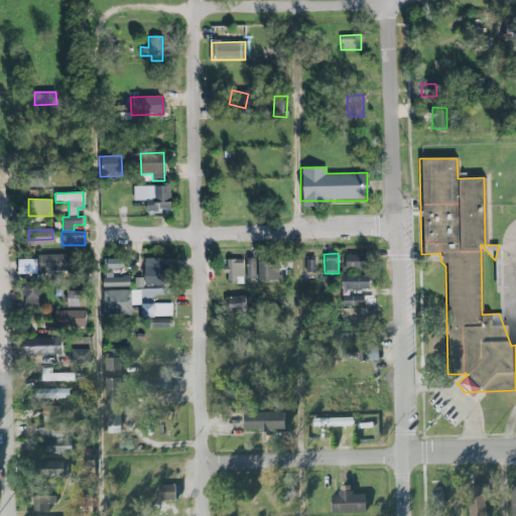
[(17,262),(17,274),(68,273),(68,254),(40,255),(40,261),(17,262)]
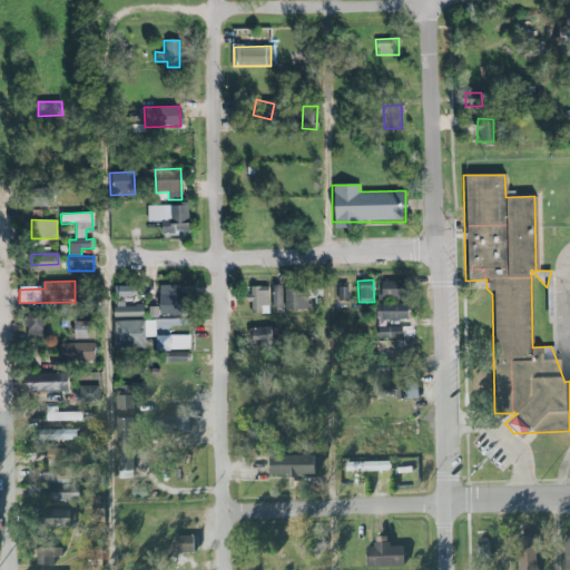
[(409,300),(409,283),(383,283),(383,288),(377,288),(377,303),(382,302),(383,300),(409,300)]
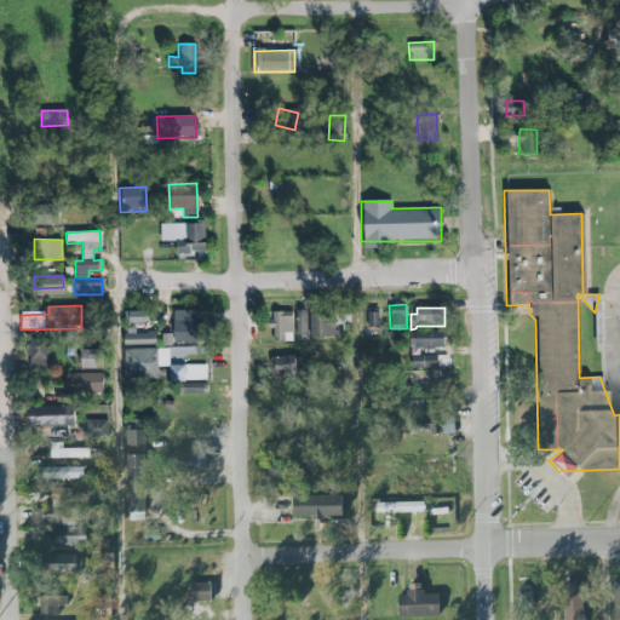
[(173,343),(194,342),(193,310),(173,310),(173,343)]
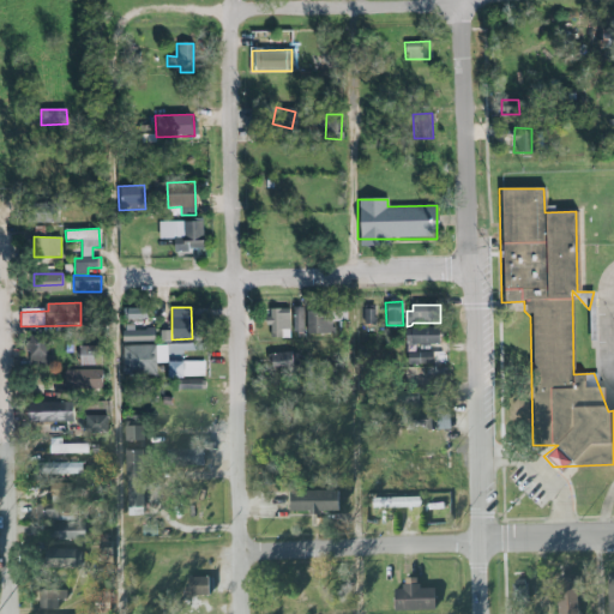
[(293,332),(304,332),(302,307),(292,308),(293,332)]
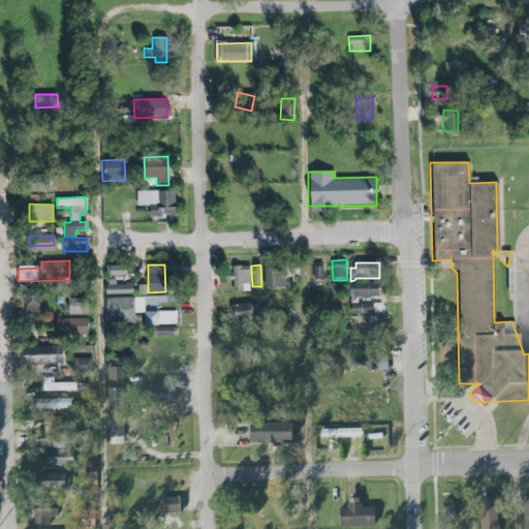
[(323,265),(313,265),(313,279),(323,279),(323,265)]
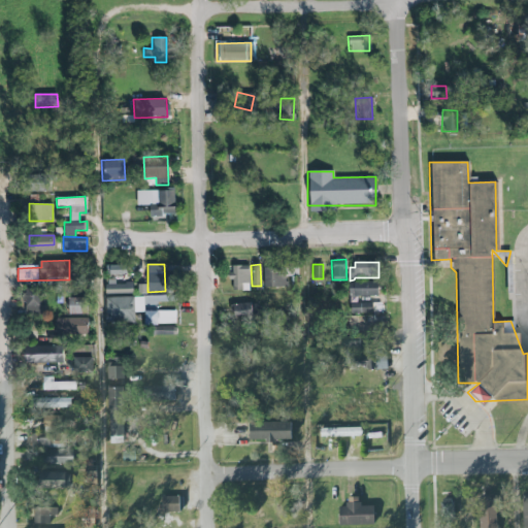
[(248,291),(248,265),(231,266),(231,291),(248,291)]
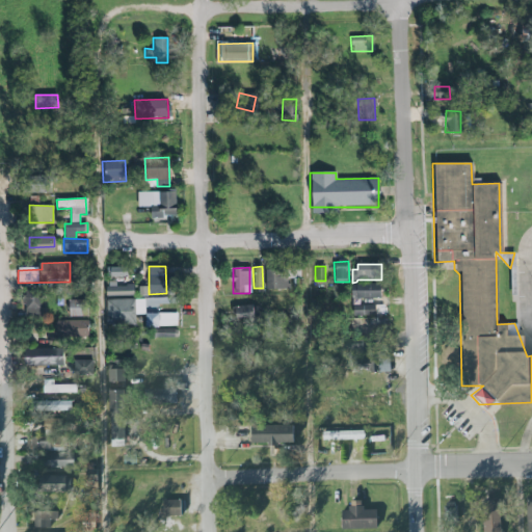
[(264,269),(264,290),(288,289),(288,278),(299,277),(299,268),(264,269)]
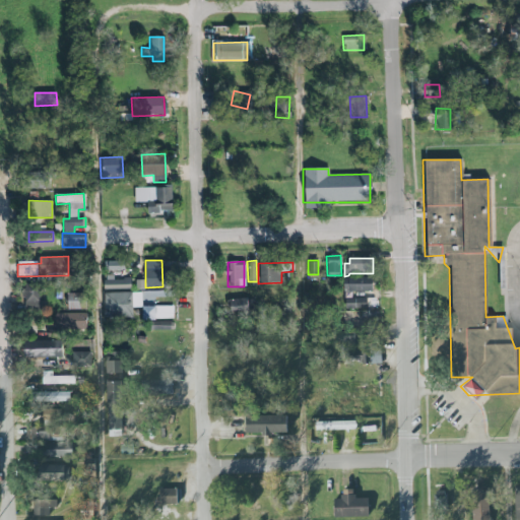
[(105,318),(130,317),(129,308),(143,308),(142,293),(130,293),(130,277),(104,278),(105,318)]
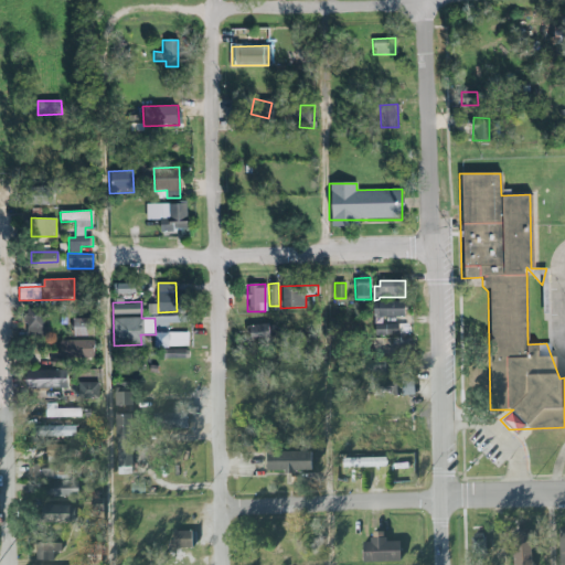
[(374,318),(405,319),(405,312),(405,302),(374,304),(374,311),(374,318)]
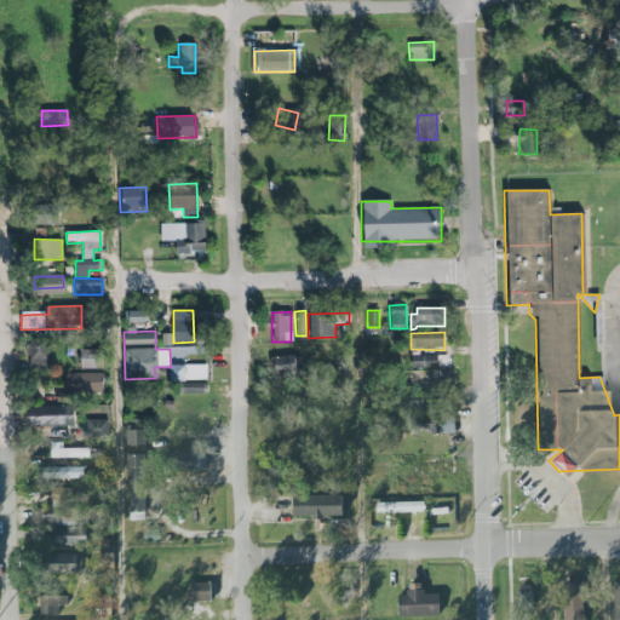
[(50,371),(50,345),(27,345),(27,369),(50,371)]
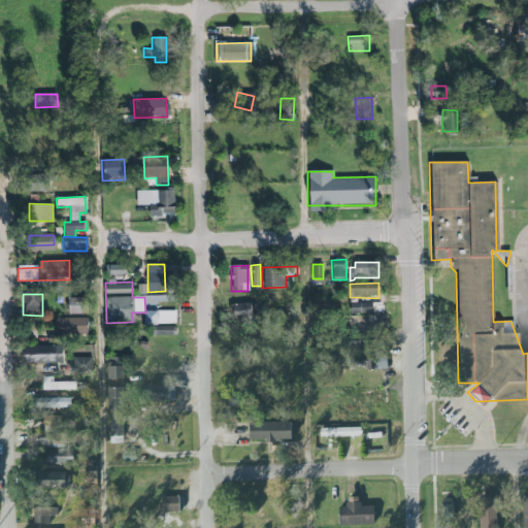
[(68,314),(84,315),(85,298),(69,298),(68,314)]
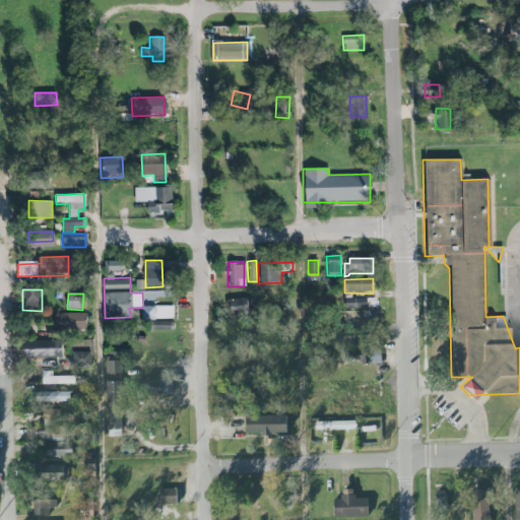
[(226,314),(252,314),(251,299),(226,300),(226,314)]
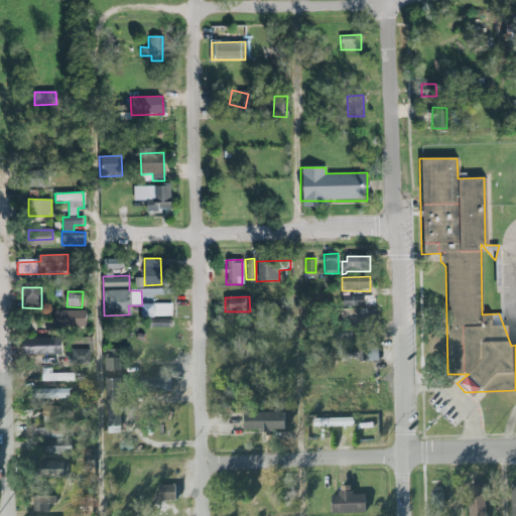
[(344,297),(344,307),(353,307),(354,307),(365,307),(365,302),(365,297),(357,297),(344,297)]
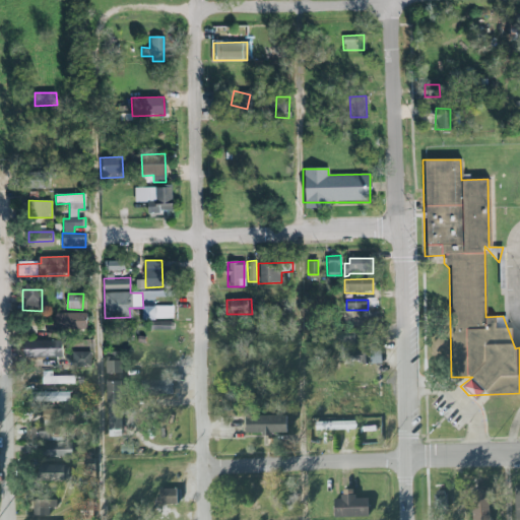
[(173,306),(142,307),(142,320),(174,319),(173,306)]
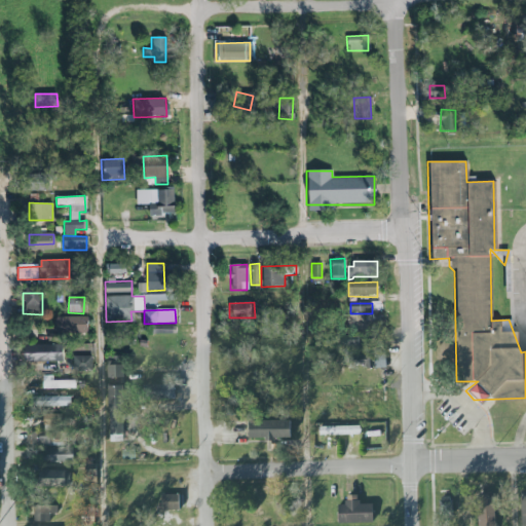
[(55,316),(54,337),(86,338),(87,317),(55,316)]
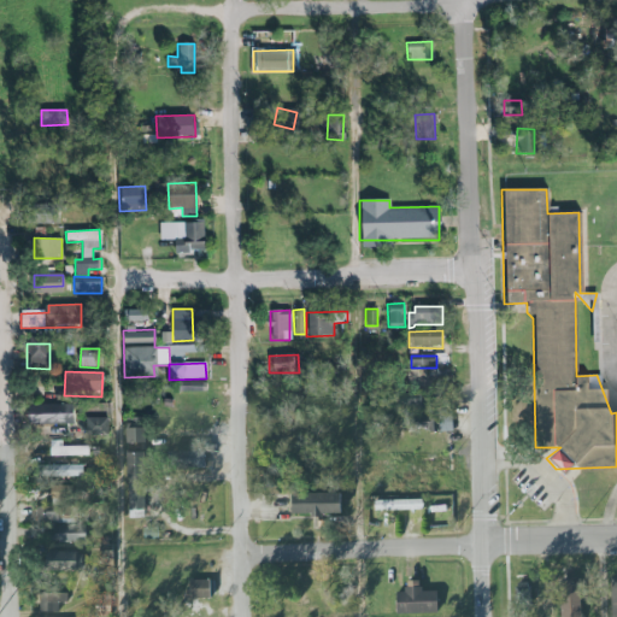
[(182,391),(206,392),(206,382),(182,381),(182,391)]
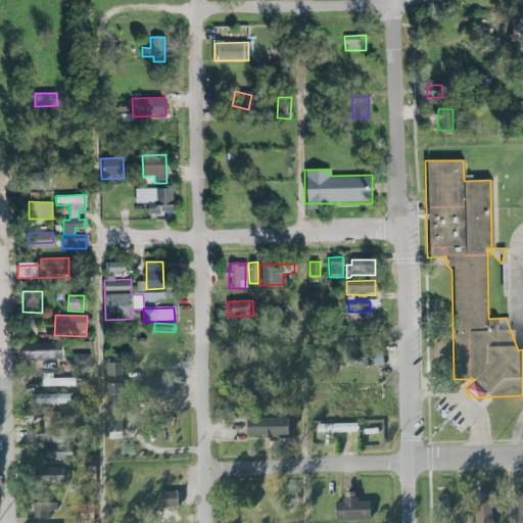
[(344,332),(343,344),(359,346),(361,334),(344,332)]
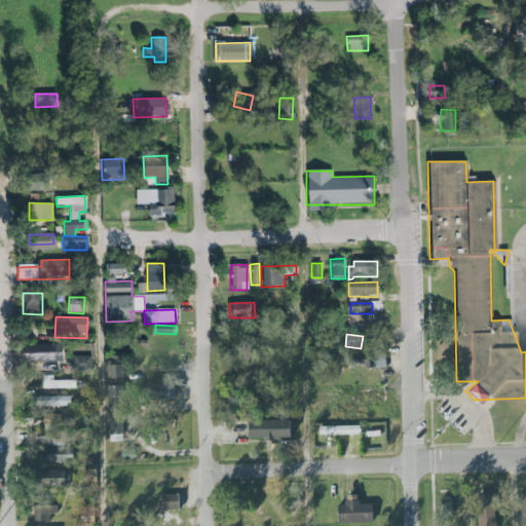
[(21,345),(21,362),(61,361),(60,344),(21,345)]
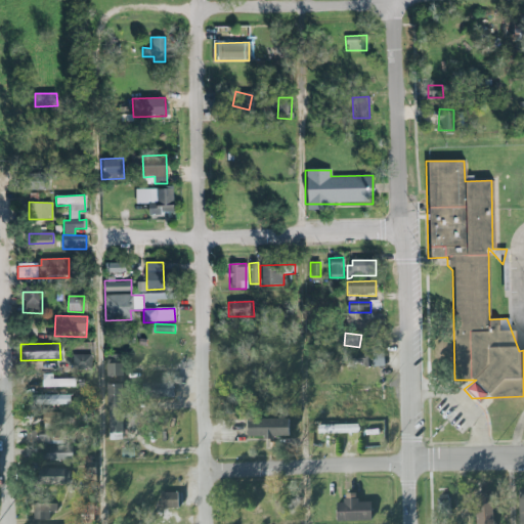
[(384,364),(383,351),(368,351),(369,353),(349,354),(350,365),(384,364)]
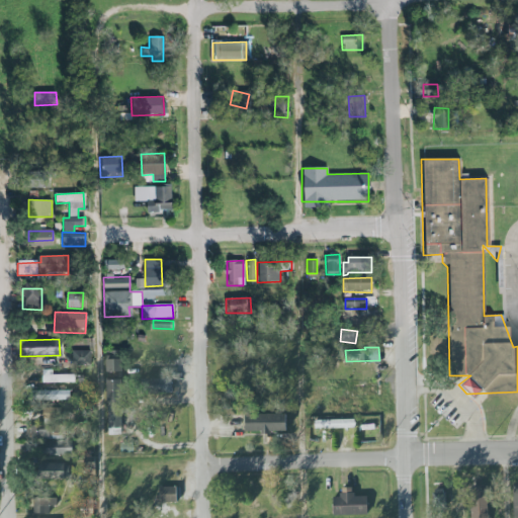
[(90,350),(74,351),(74,365),(91,365),(90,350)]
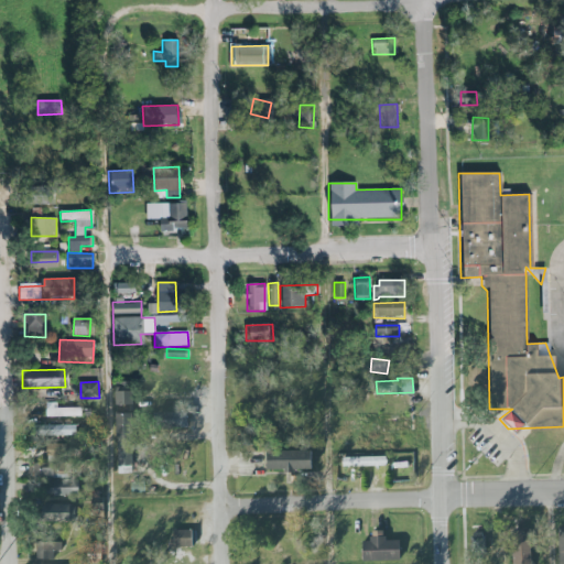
[(130,405),(130,382),(114,381),(112,404),(130,405)]
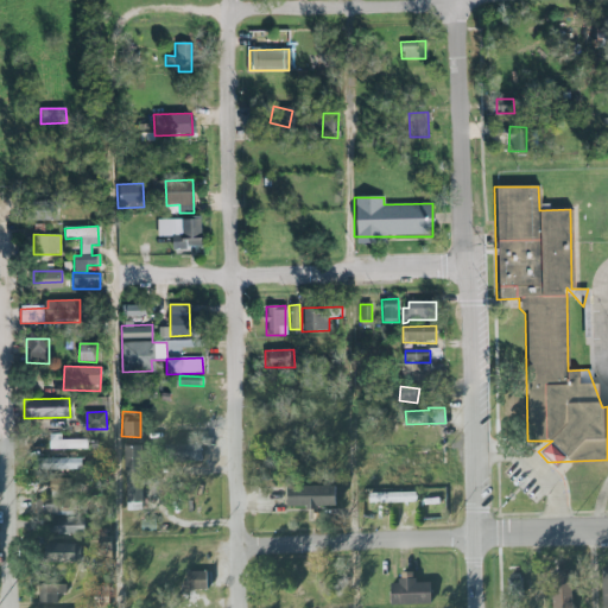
[(51,439),(51,450),(87,449),(87,438),(51,439)]
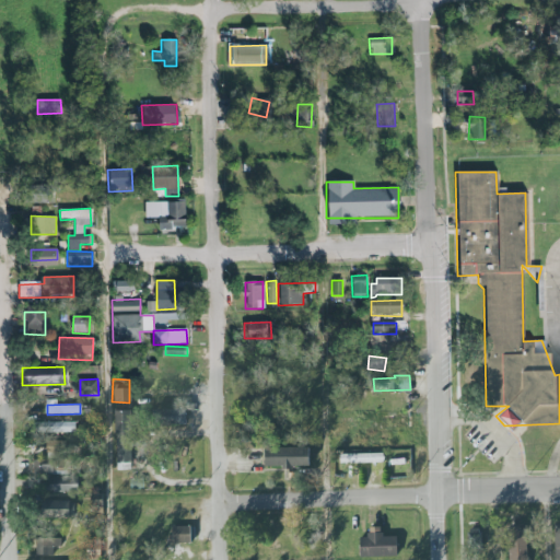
[(184,424),(183,409),(158,410),(158,427),(184,424)]
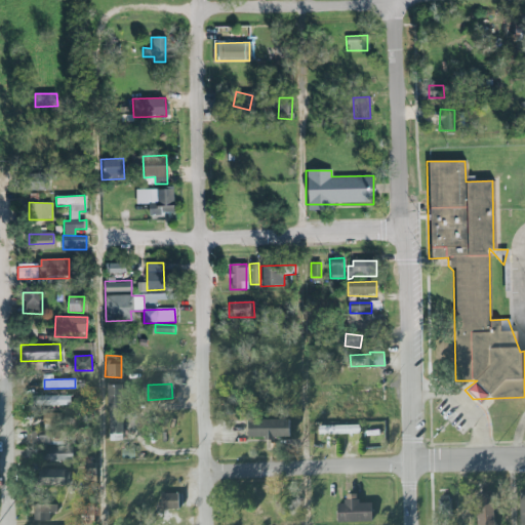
[(106,406),(122,406),(122,385),(106,385),(106,406)]
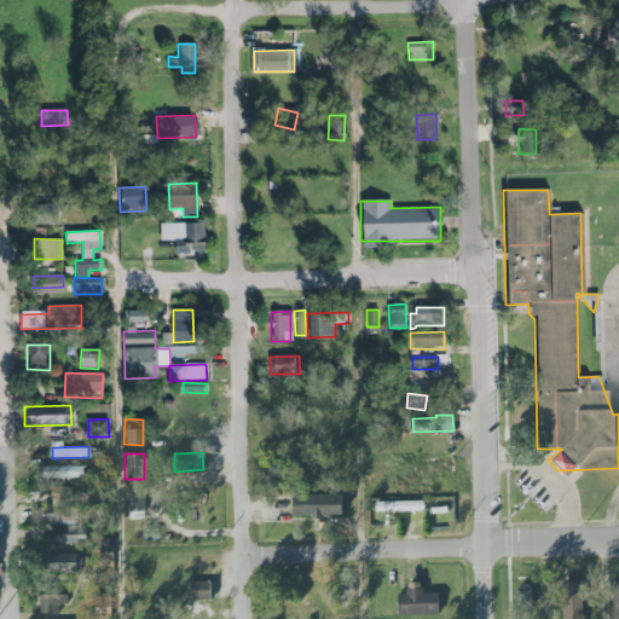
[(82,467),(58,467),(58,478),(82,479),(82,467)]
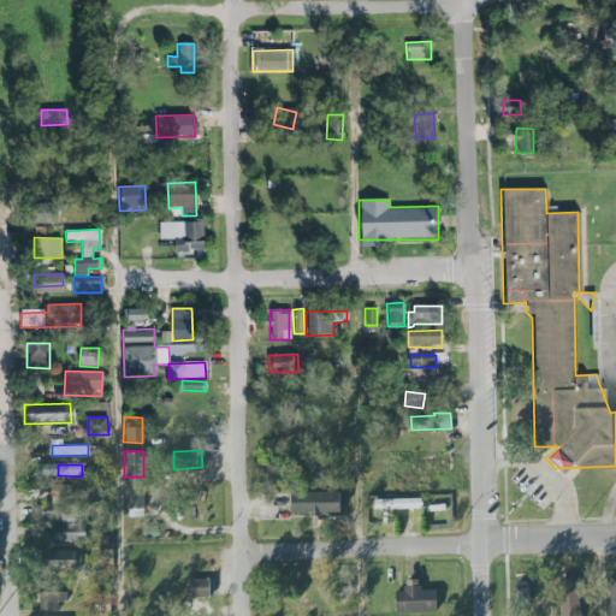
[(341,516),(341,497),(292,497),(292,519),(312,519),(312,521),(321,521),(321,516),(341,516)]
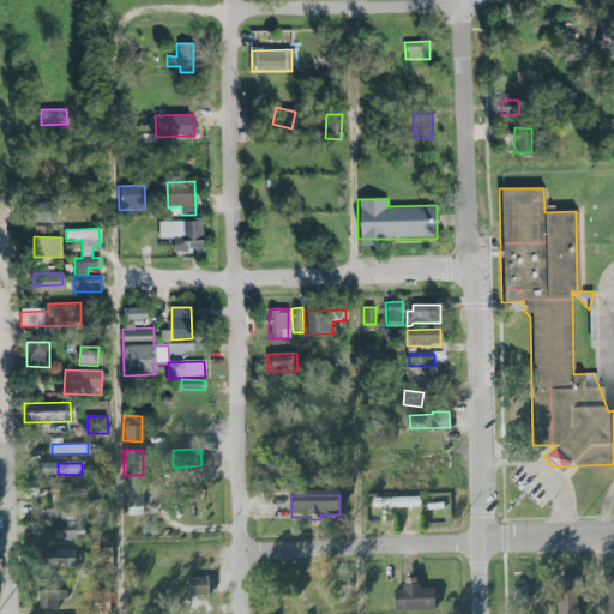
[(371,509),(419,507),(419,497),(371,498),(371,509)]
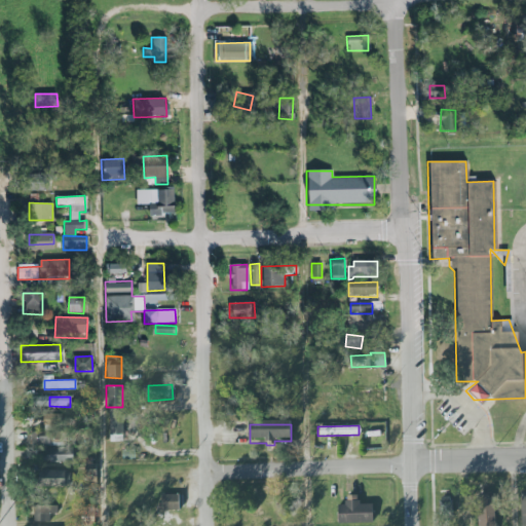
[(41,462),(71,460),(68,436),(35,439),(36,448),(40,448),(41,462)]
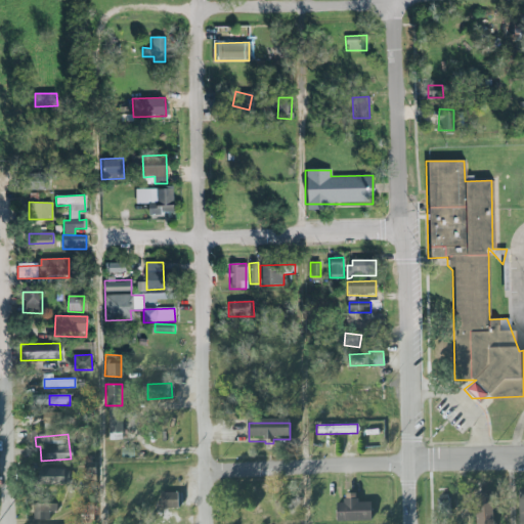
[(70,470),(38,468),(38,484),(69,485),(70,470)]
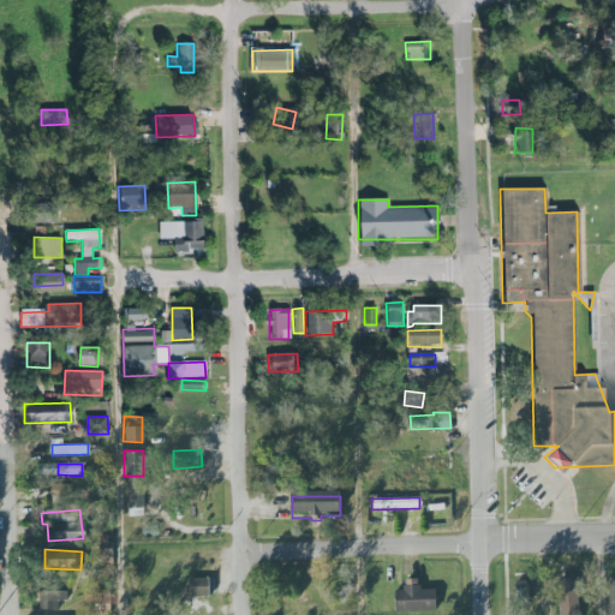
[(186,597),(210,596),(209,578),(186,579),(186,597)]
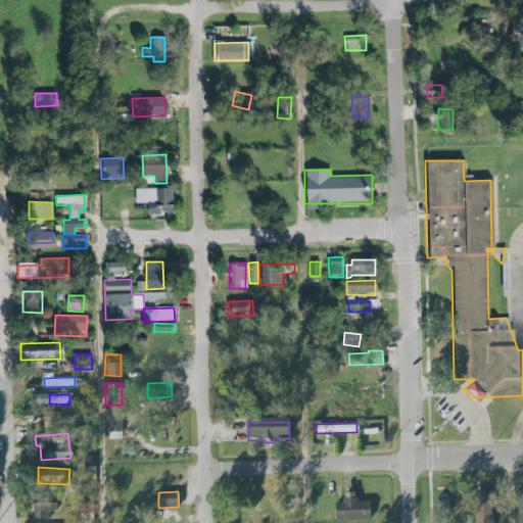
[(334,503),(334,520),(371,519),(370,501),(355,502),(355,492),(342,492),(342,503),(334,503)]
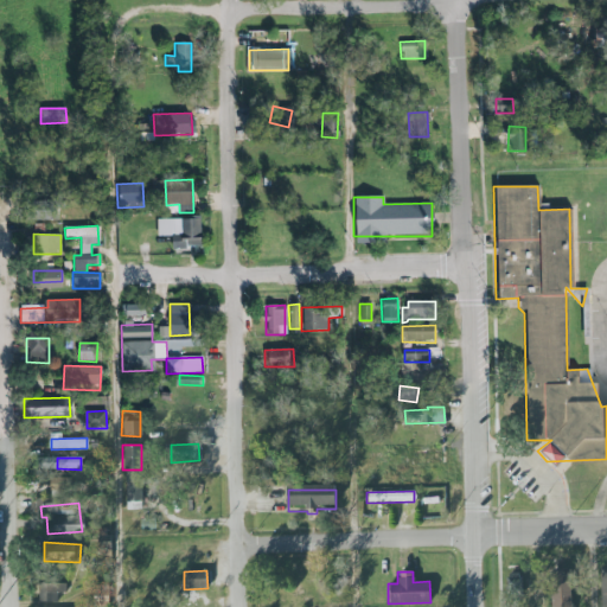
[(554,606),(572,606),(573,575),(555,575),(554,606)]
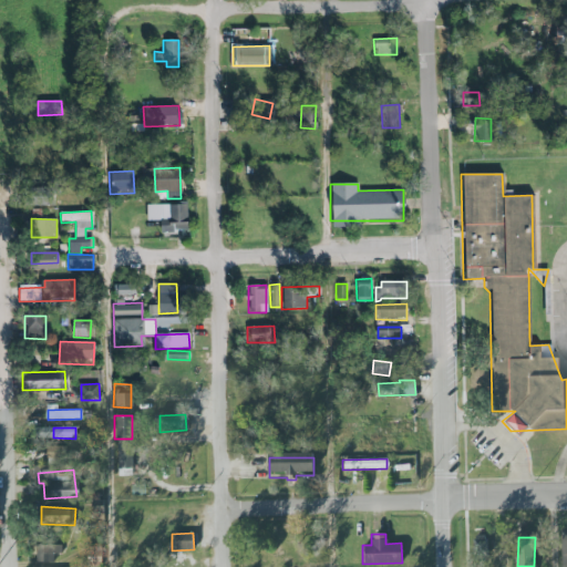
[(37,563),(55,562),(54,554),(62,554),(62,543),(35,543),(37,563)]
